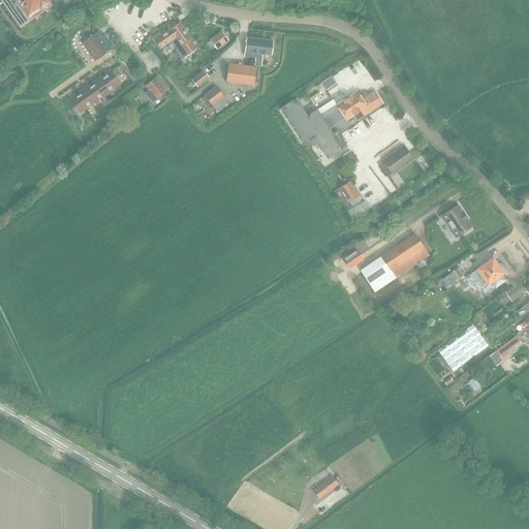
[(20,27),(30,20),(42,10),(40,8),(49,2),(47,0),(0,0),(3,2),(20,27)]
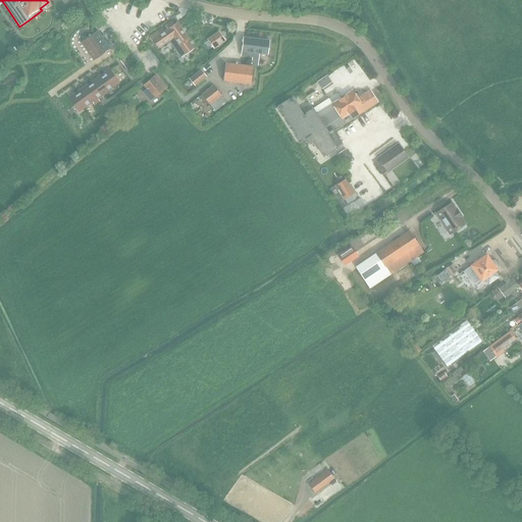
[(159,30),(148,38),(156,49),(168,40),(176,51),(175,52),(178,55),(179,55),(180,57),(188,52),(189,53),(193,51),(192,49),(193,48),(187,40),(188,39),(176,22),(162,33),(159,30)]
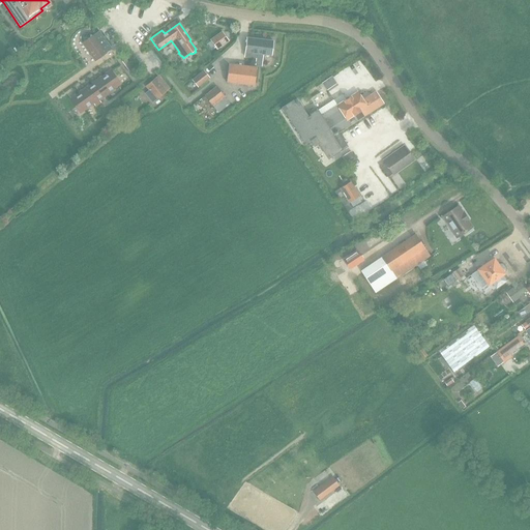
[(83,37),(82,38),(83,39),(83,41),(82,42),(95,60),(106,53),(106,52),(111,49),(98,31),(93,35),(92,35),(90,34),(89,33),(87,33),(86,33),(85,34),(83,35),(83,37)]
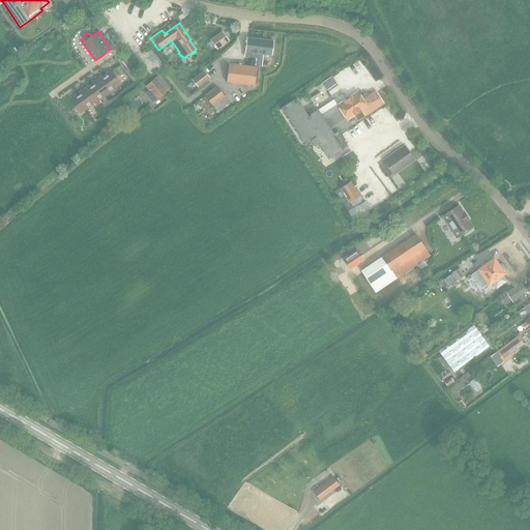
[(222,32),(210,39),(216,48),(228,40),(222,32)]
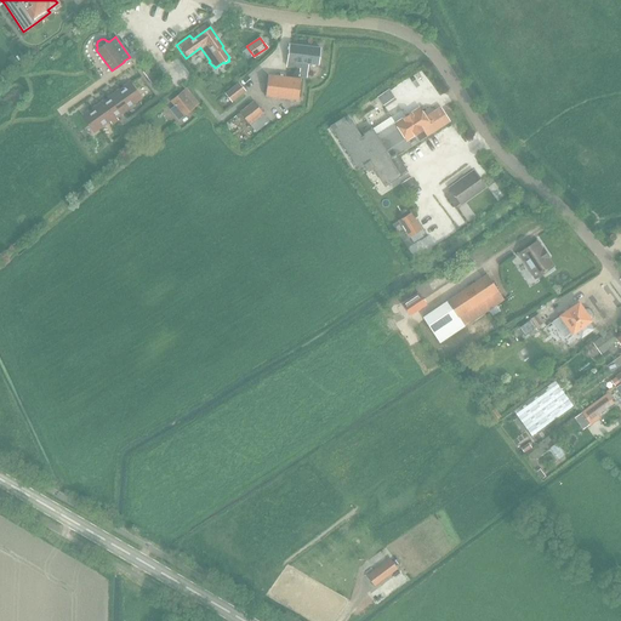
[(289,44),(288,61),(301,62),(298,77),(306,78),(308,63),(318,64),(320,47),(289,44)]
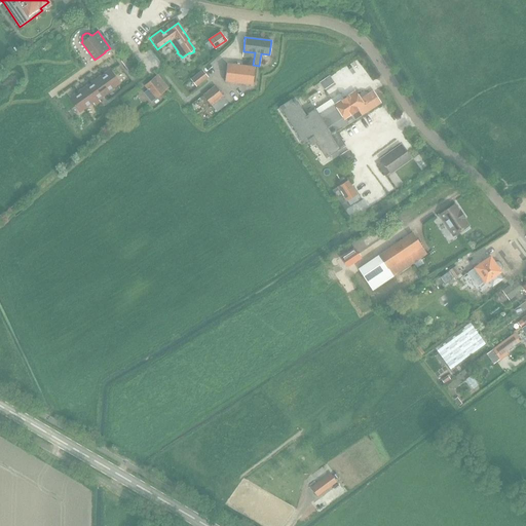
[(124,59),(121,61),(133,77),(137,74),(124,59)]
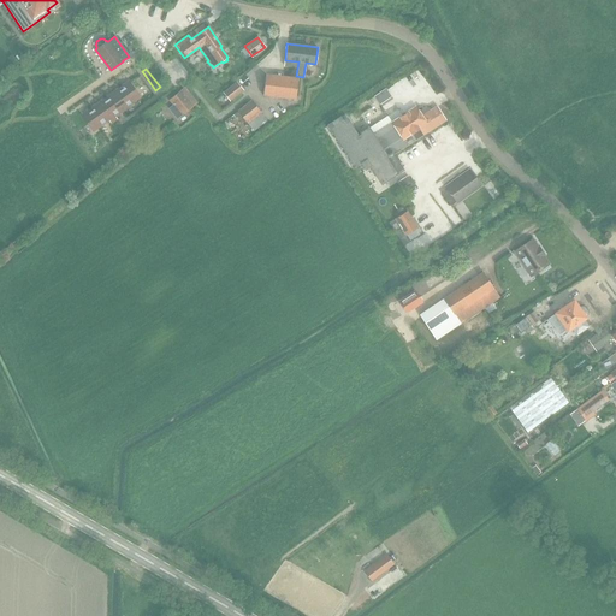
[(297,98),(300,77),(296,77),(266,73),(264,94),(297,98)]
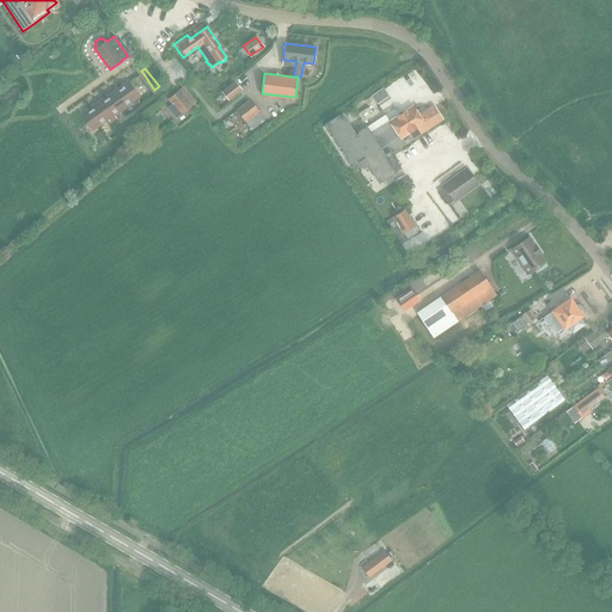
[(81,114),(92,130),(108,118),(110,123),(117,118),(114,115),(139,97),(128,80),(81,114)]
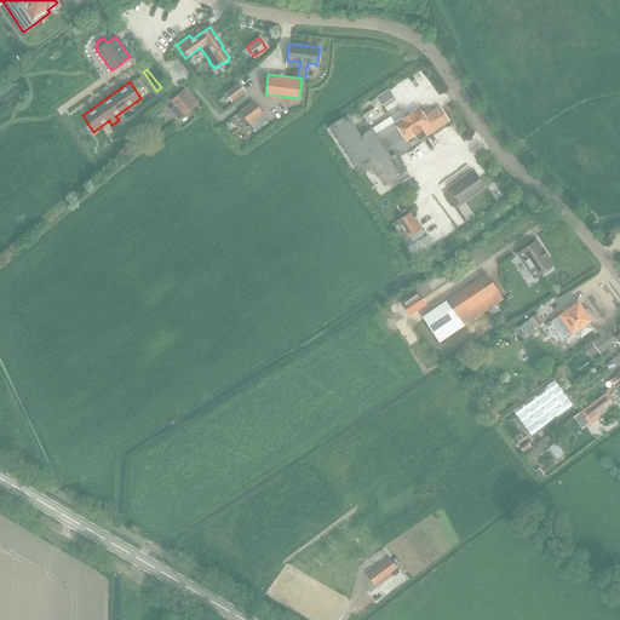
[(231,101),(245,91),(237,82),(224,92),(231,101)]
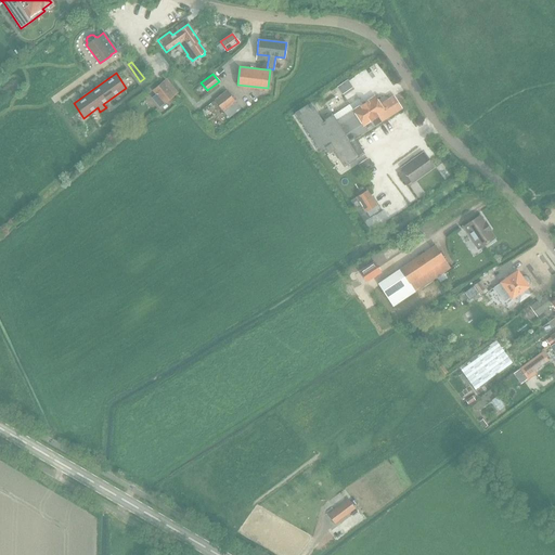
[(162,81),(151,90),(163,104),(173,95),(162,81)]
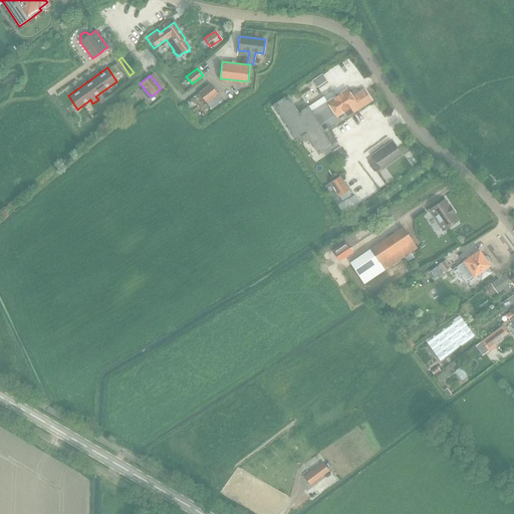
[(212,108),(223,100),(210,83),(199,92),(212,108)]
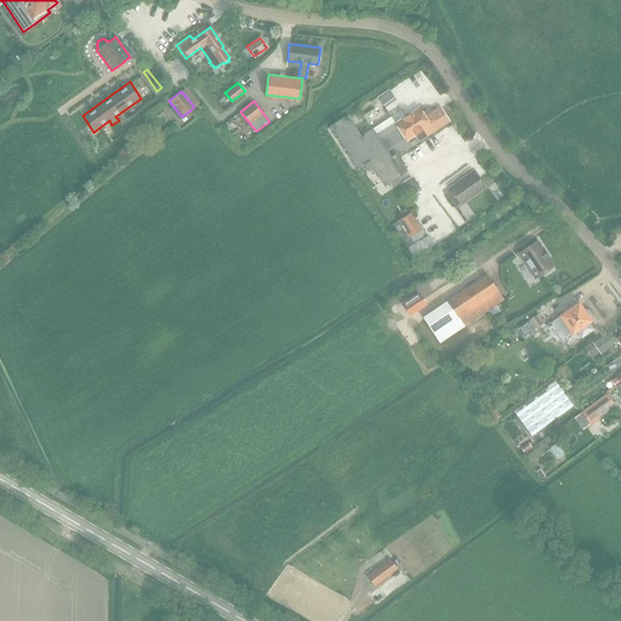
[(342,117),(328,126),(357,170),(363,166),(365,169),(372,164),(372,165),(377,161),(375,159),(385,152),(389,159),(449,120),(440,108),(425,118),(419,108),(376,136),(370,129),(362,134),(363,135),(360,137),(348,119),(345,121),(342,117)]
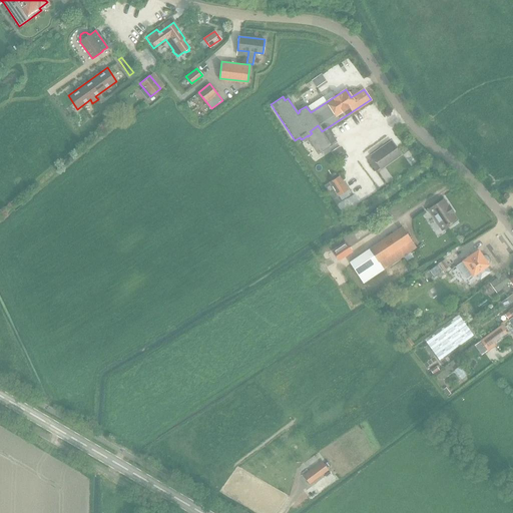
[(397,136),(390,141),(395,148),(402,144),(397,136)]
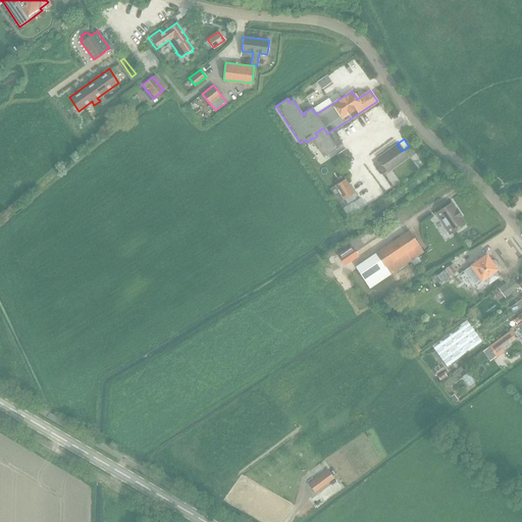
[(402,151),(397,144),(377,158),(379,160),(374,164),(381,174),(386,170),(387,171),(407,157),(402,151)]
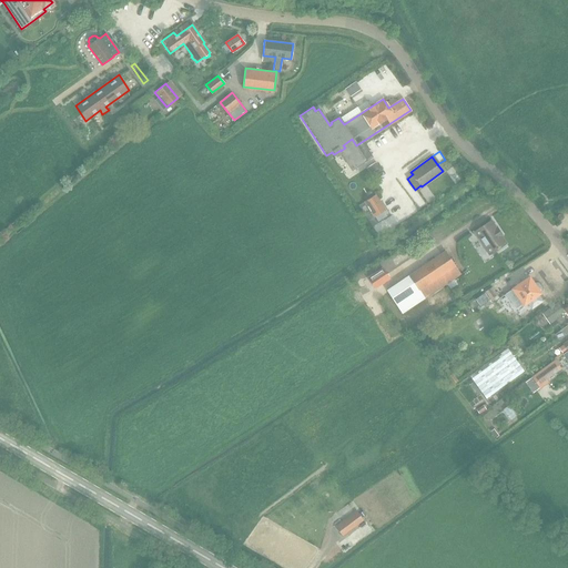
[(374,195),(365,201),(374,216),(384,211),(374,195)]
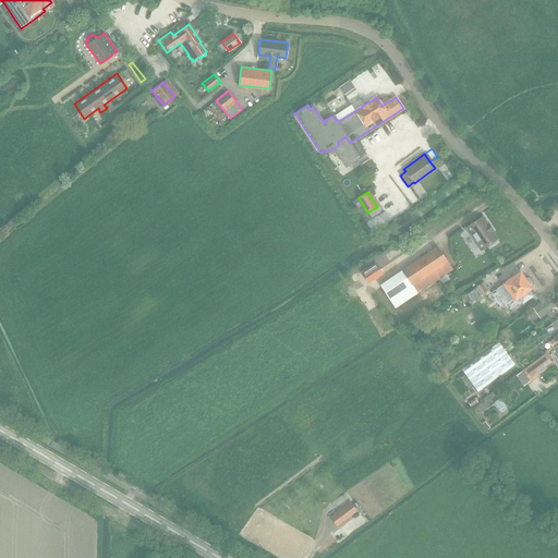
[(497,239),(482,216),(465,228),(481,250),(489,244),(490,246),(497,242),(496,240),(497,239)]
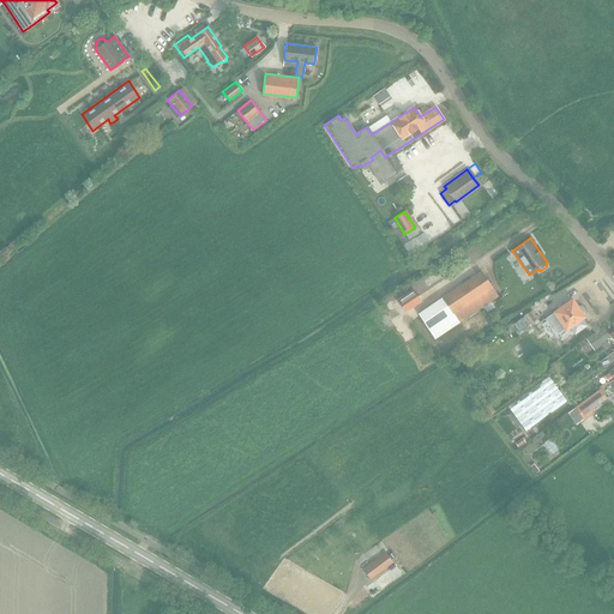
[(434,339),(498,296),(481,271),(417,313),(434,339)]
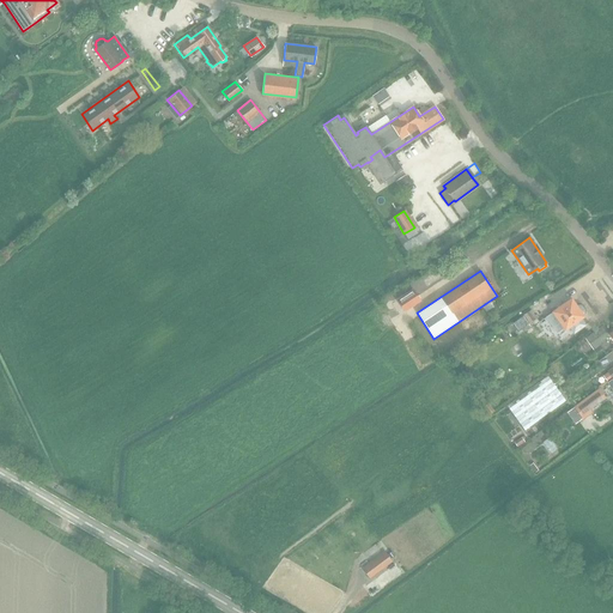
[(396,299),(404,310),(419,299),(413,289),(396,299)]
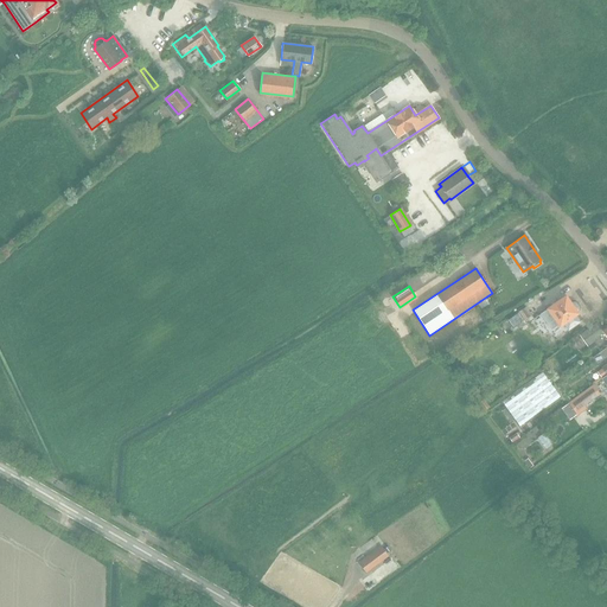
[(548,310),(541,315),(551,330),(558,324),(560,325),(576,313),(575,312),(580,310),(574,301),(569,305),(564,298),(548,310)]
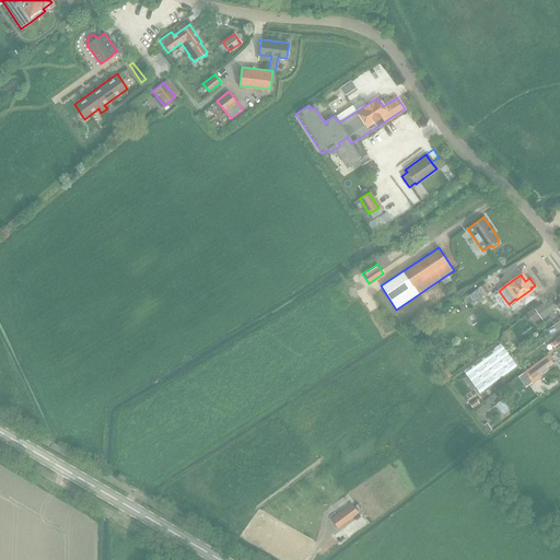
[(477,288),(482,295),(489,291),(485,283),(477,288)]
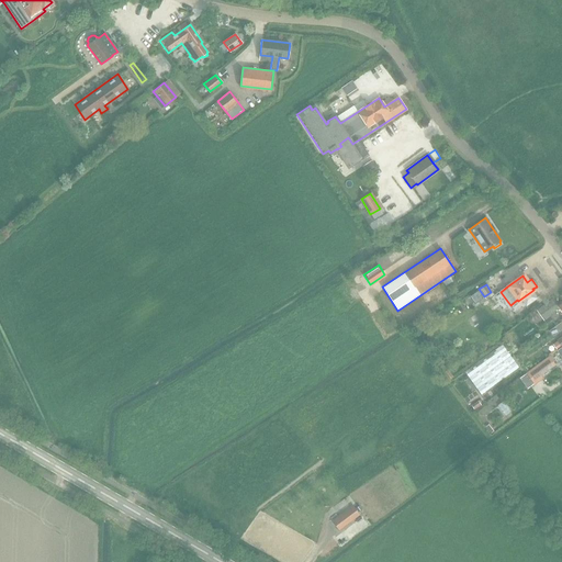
[(540,315),(555,304),(552,300),(537,310),(540,315)]
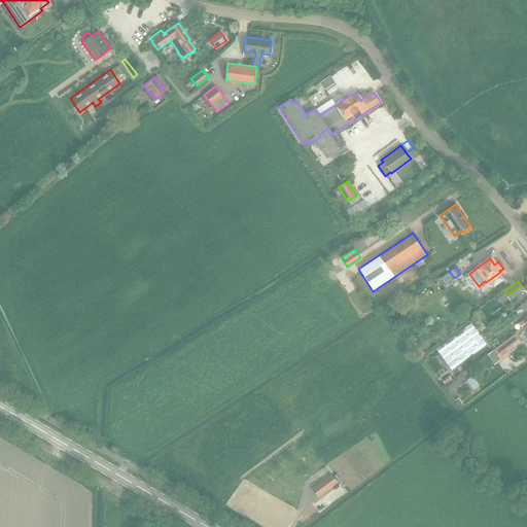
[(521,285),(506,295),(510,299),(513,304),(518,300),(515,295),(523,289),(526,293),(526,282),(521,286),(521,285)]
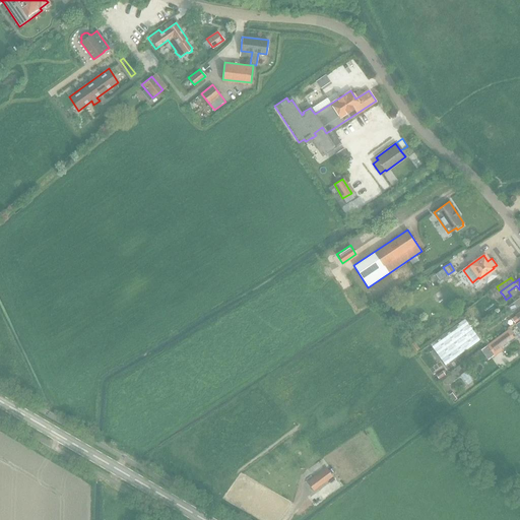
[(519,297),(512,303),(508,306),(511,309),(515,306),(519,302),(519,311),(514,315),(515,316),(511,319),(515,324),(518,321),(519,319),(519,297)]
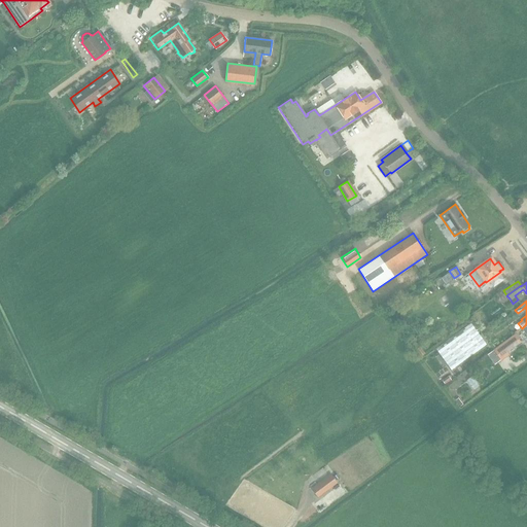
[(514,335),(493,349),(501,359),(507,354),(506,352),(520,342),(514,335)]
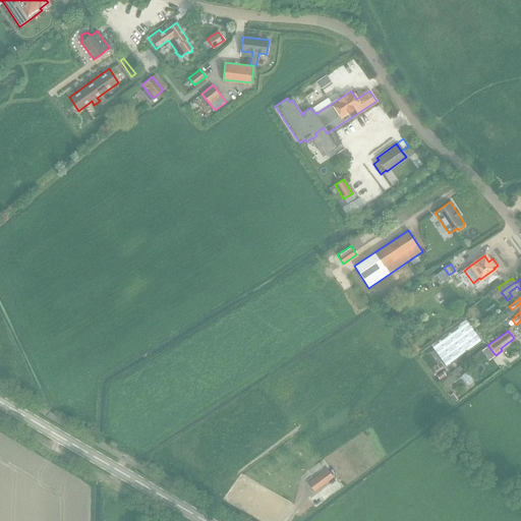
[(333,477),(326,469),(306,483),(312,493),(333,477)]
